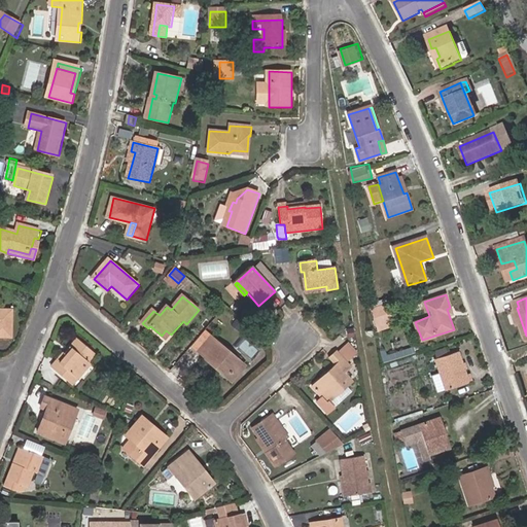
[(395,321),(388,304),(372,310),(378,327),(395,321)]
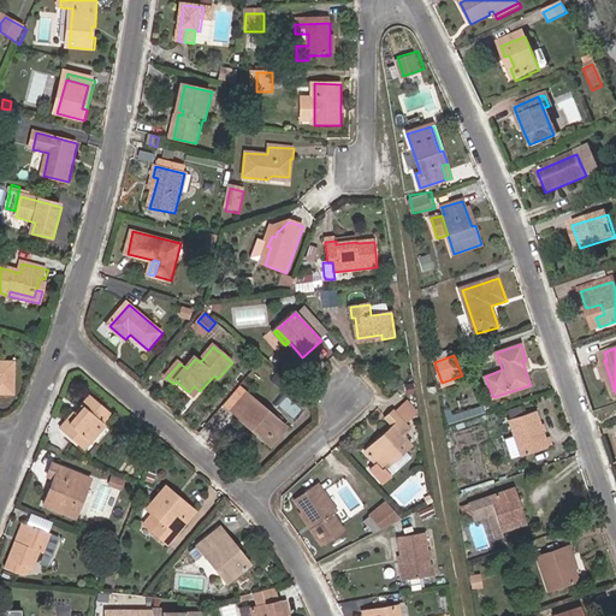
[(0,392),(15,394),(16,363),(0,362),(0,392)]
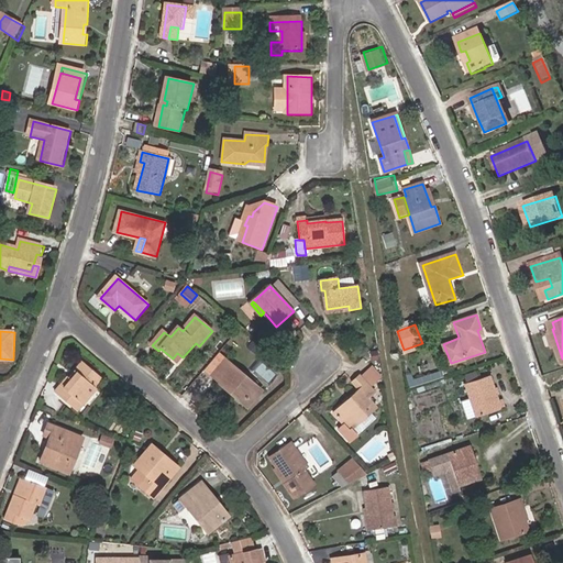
[(221,386),(241,401),(254,386),(229,363),(217,379),(222,384),(221,386)]
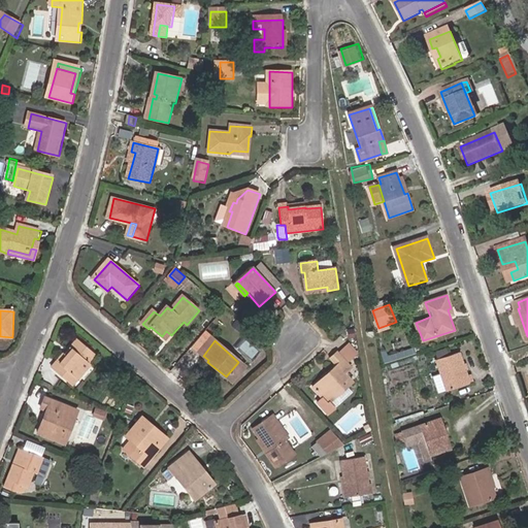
[(54,369),(68,383),(73,375),(77,378),(90,365),(88,363),(94,355),(78,341),(71,350),(72,351),(67,356),(66,355),(54,369)]
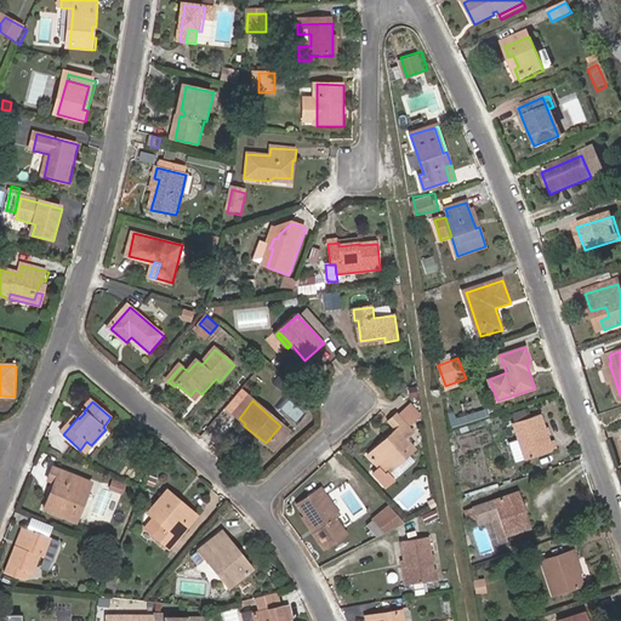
[(368,455),(385,474),(414,449),(405,439),(412,433),(409,428),(420,419),(410,408),(399,417),(397,416),(389,422),(397,431),(368,455)]
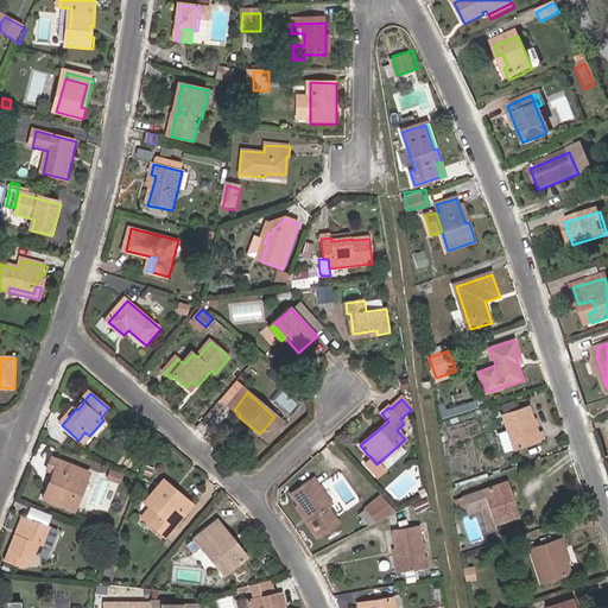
[(505,415),(517,450),(545,441),(543,431),(539,432),(531,406),(505,415)]
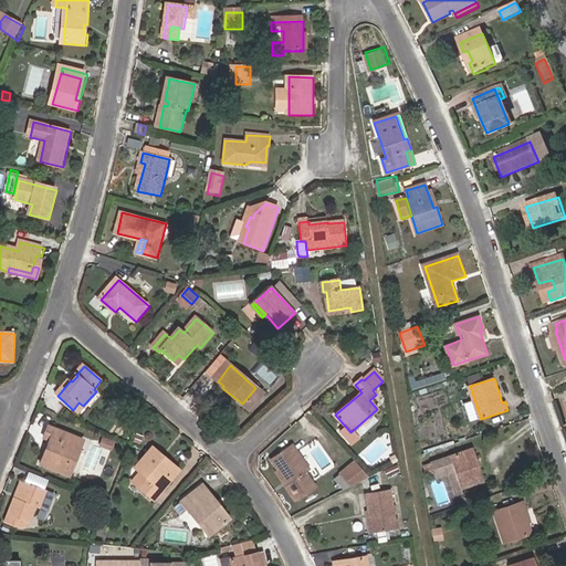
[(261,392),(255,388),(242,404),(248,408),(261,392)]
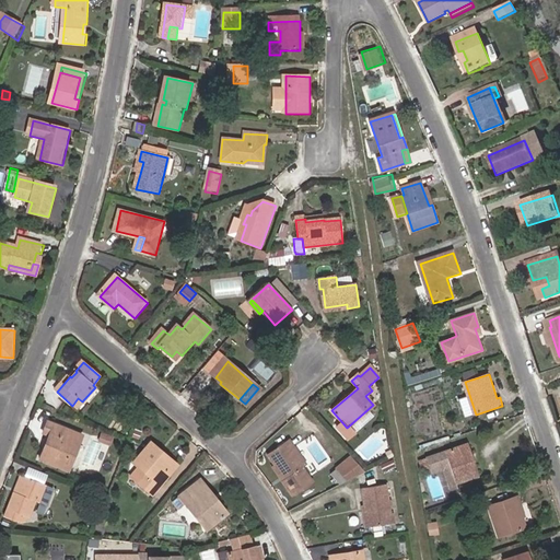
[(42,459),(69,470),(82,436),(49,423),(45,434),(51,436),(42,459)]
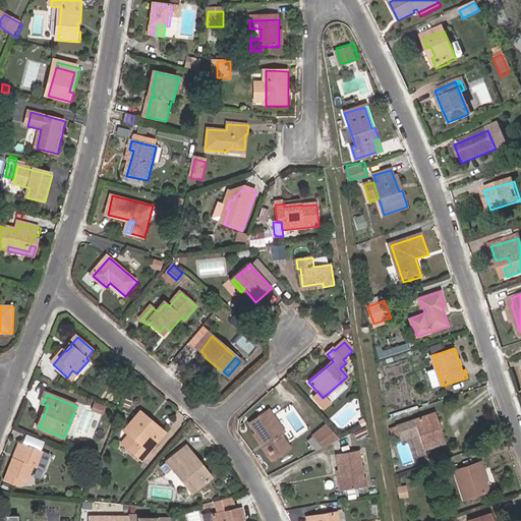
[(323,418),(303,399),(297,404),(316,424),(323,418)]
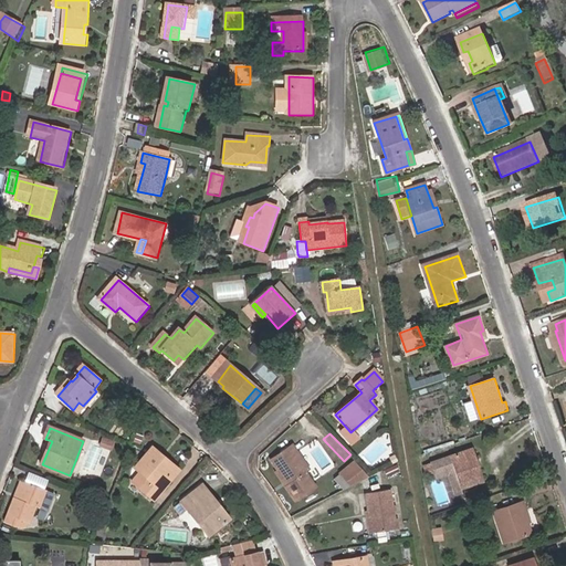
[(114,451),(117,443),(108,440),(105,439),(102,446),(114,451)]
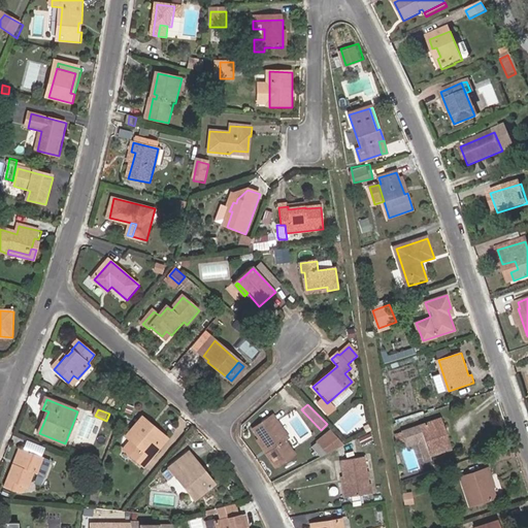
[(94,416),(81,413),(76,431),(89,434),(94,416)]
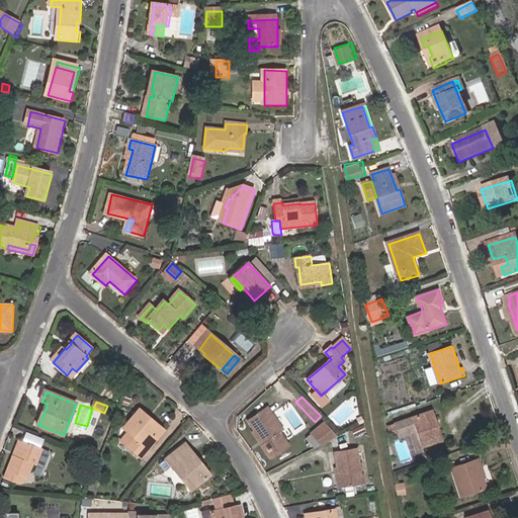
[(430,409),(411,416),(393,422),(385,426),(392,432),(396,431),(400,439),(410,435),(411,441),(415,440),(419,448),(437,441),(438,445),(445,442),(440,428),(437,429),(430,409)]
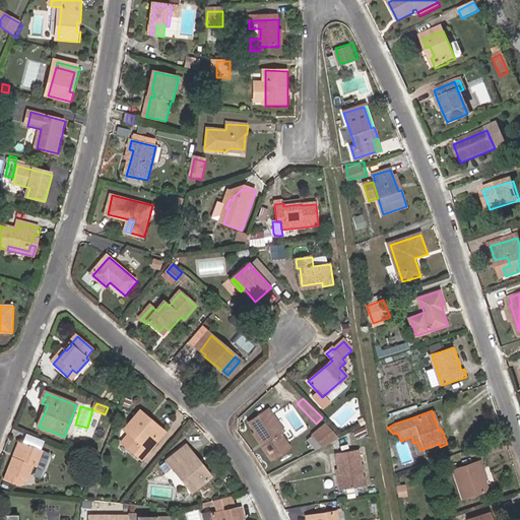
[(442,430),(436,412),(432,410),(439,431),(442,430)]
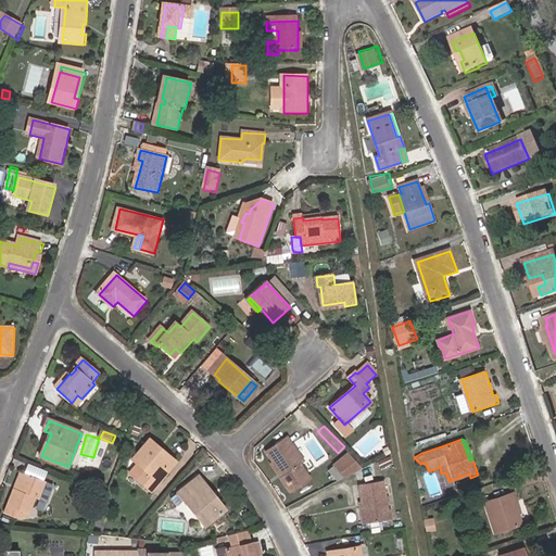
[(161,479),(159,477),(171,463),(155,450),(160,445),(151,440),(135,459),(139,464),(131,474),(151,490),(161,479)]
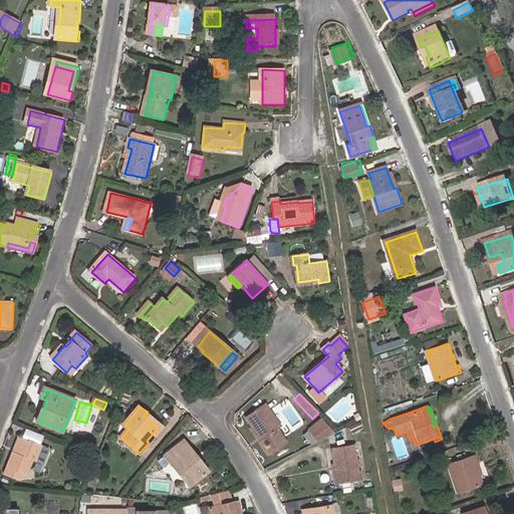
[(264,442),(262,443),(271,456),(289,443),(280,430),(282,429),(267,407),(248,419),(255,429),(264,442)]
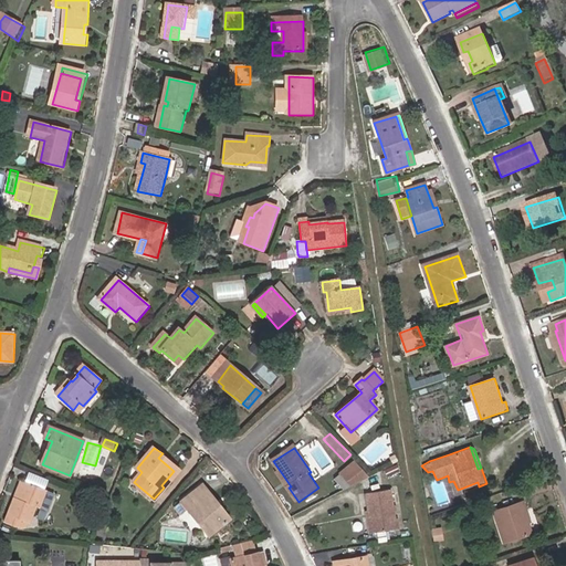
[(164,488),(154,499),(157,501),(182,469),(163,453),(158,458),(174,471),(161,485),(164,488)]
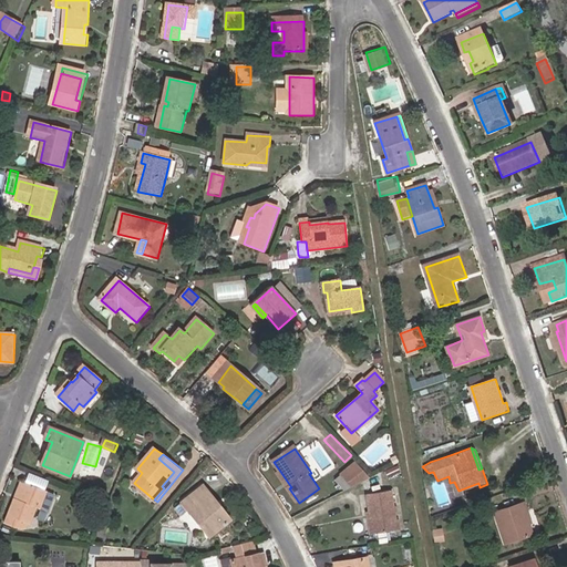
[(372,480),(359,464),(346,476),(356,487),(372,480)]
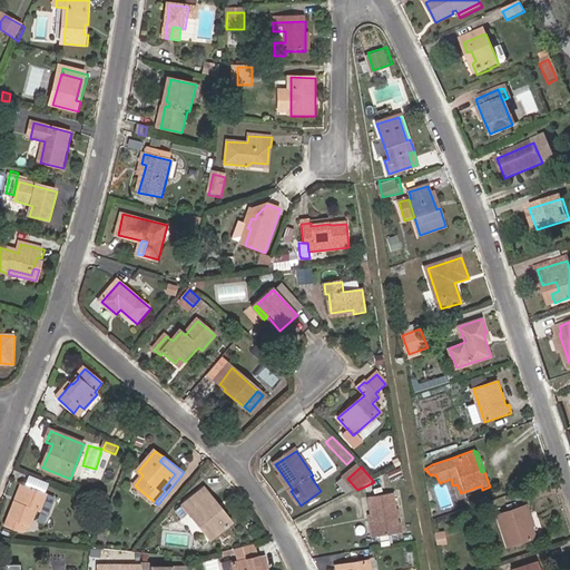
[(281,477),(291,491),(293,490),(283,475),(281,477)]
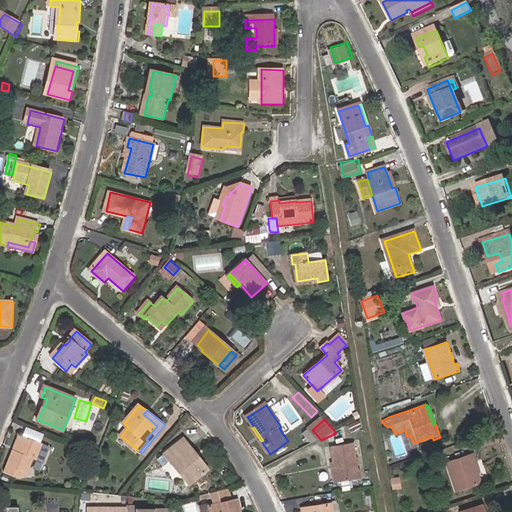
[(23,437),(16,452),(20,453),(26,438),(23,437)]
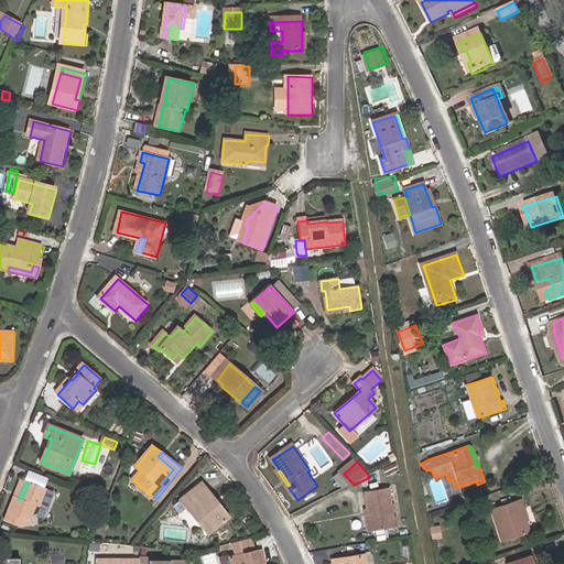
[(22,499),(18,498),(8,522),(18,527),(24,525),(26,521),(32,523),(39,508),(43,509),(51,491),(29,483),(22,499)]
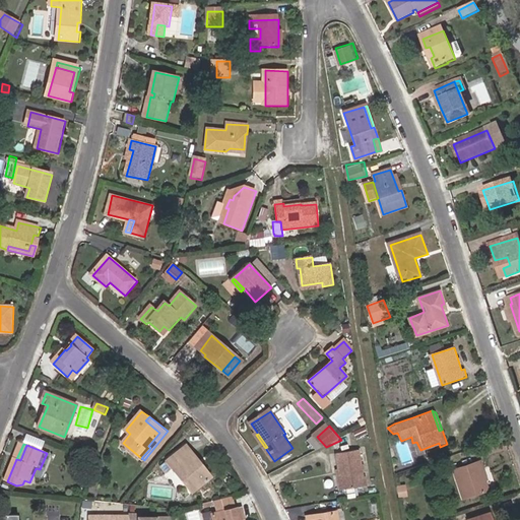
[(189,453),(192,451),(188,446),(163,466),(168,472),(175,467),(193,492),(208,478),(189,453)]
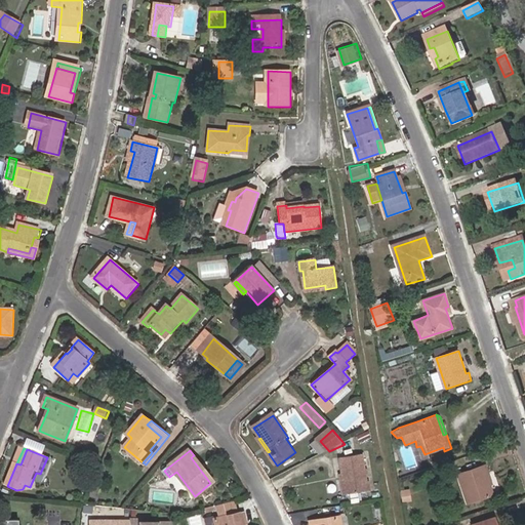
[(210,483),(213,481),(194,455),(191,457),(210,483)]
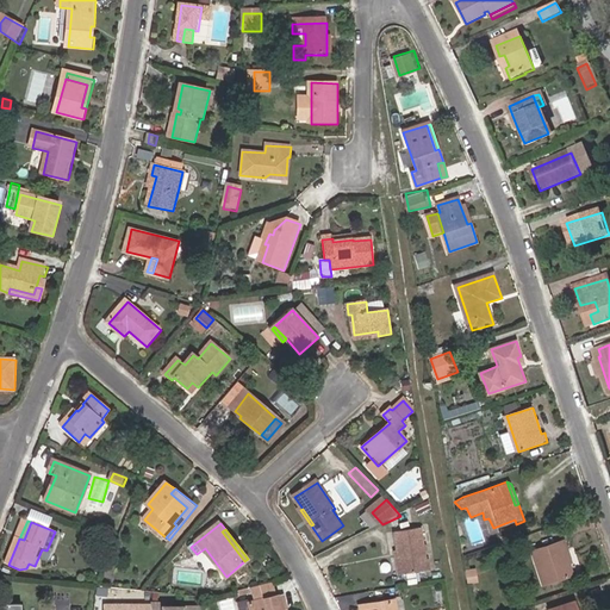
[(396,534),(403,576),(429,572),(422,530),(396,534)]
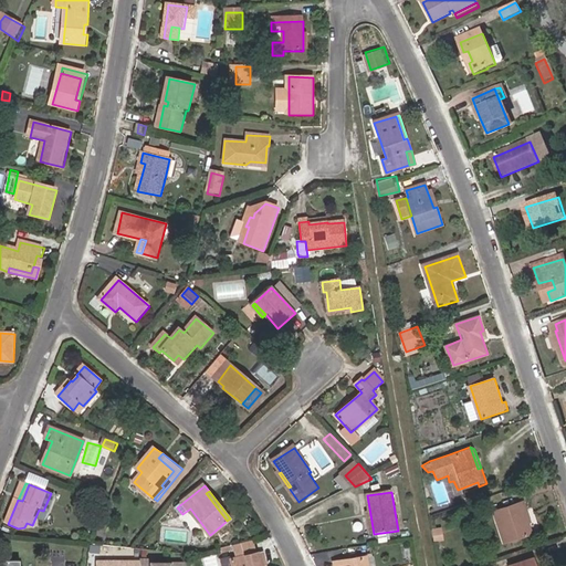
[(496,512),(505,542),(532,533),(525,511),(527,511),(524,503),(496,512)]
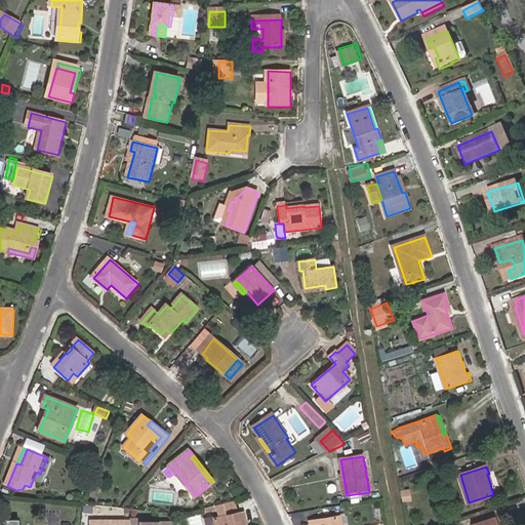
[(205,507),(207,515),(218,513),(216,503),(205,507)]
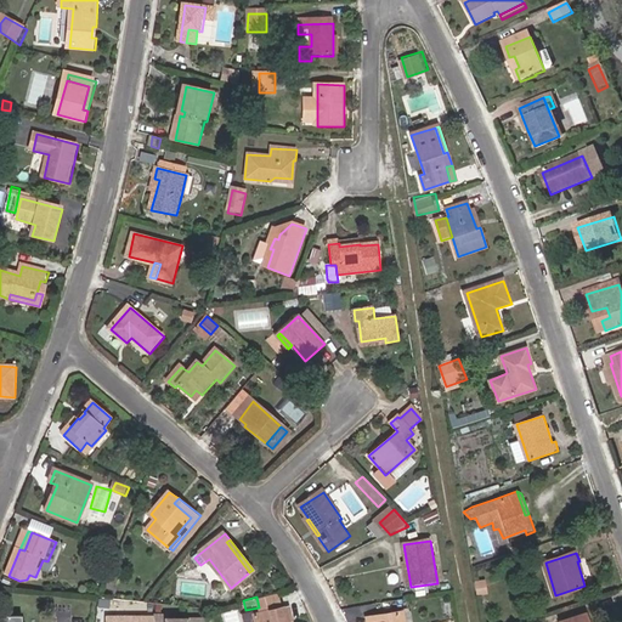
[(255,621),(292,621),(288,608),(254,616),(255,621)]
